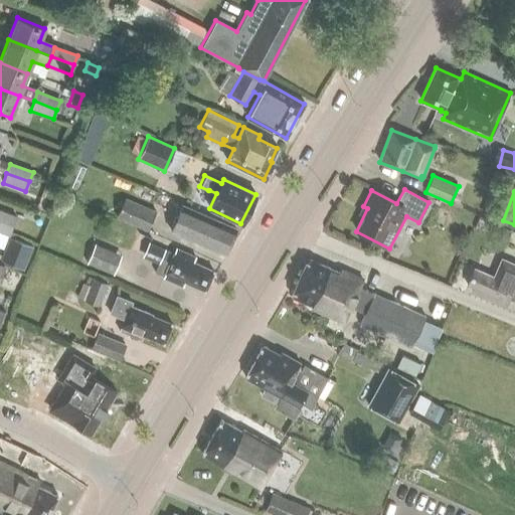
[(155,211),(124,197),(115,217),(146,230),(155,211)]
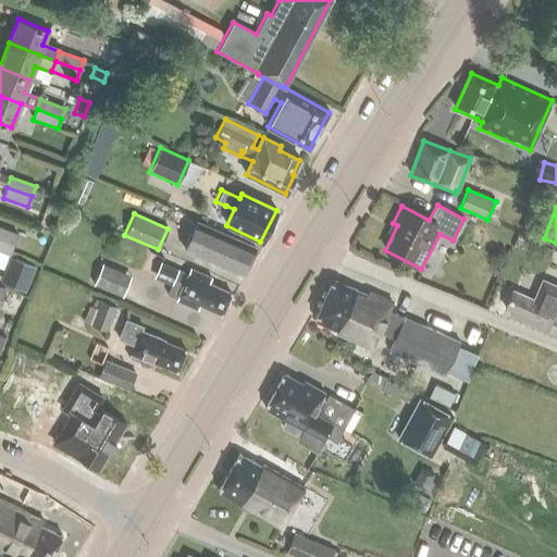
[(525,218),(521,231),(534,235),(539,222),(525,218)]
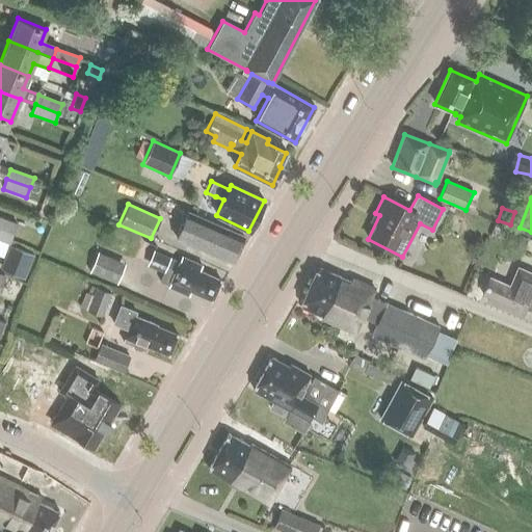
[(243,236),(187,211),(176,238),(232,262),(243,236)]
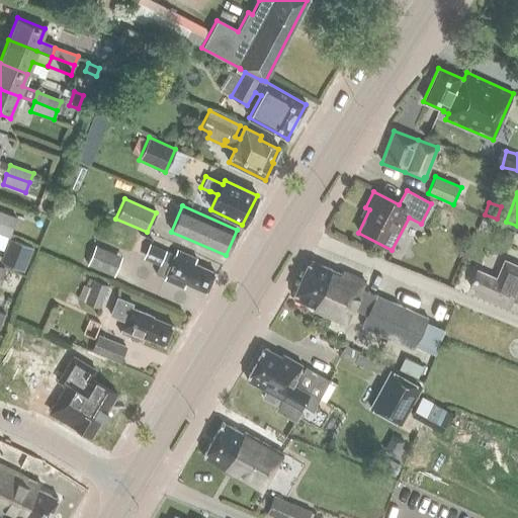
[(0,211),(0,223),(12,228),(16,219),(0,211)]
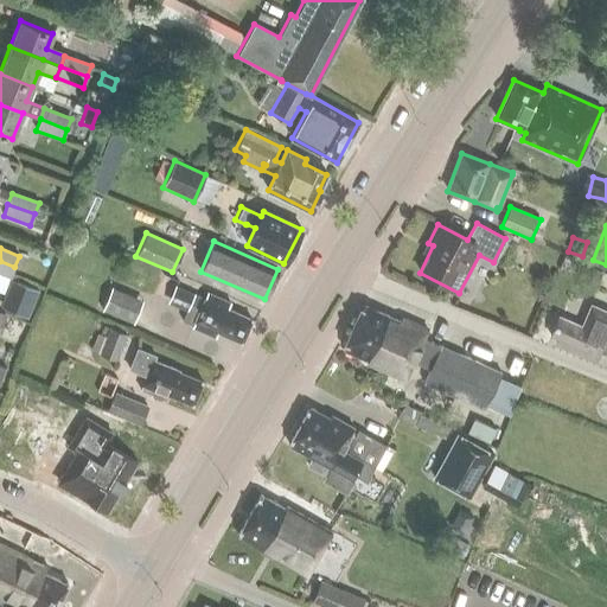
[(0,273),(10,278),(14,267),(0,261),(0,273)]
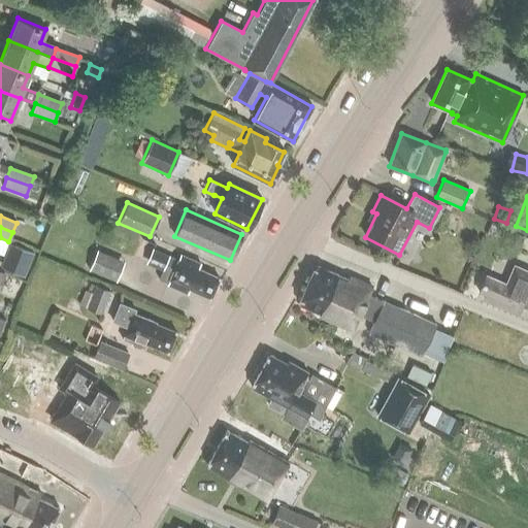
[(23,275),(32,253),(9,243),(0,266),(23,275)]
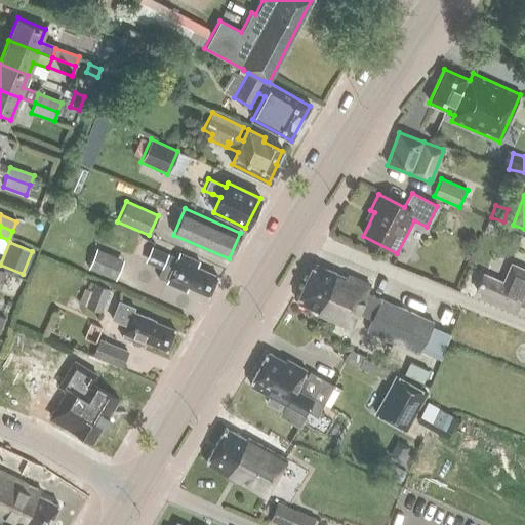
[(166,263),(173,266),(176,258),(152,248),(147,259),(164,267),(166,263)]
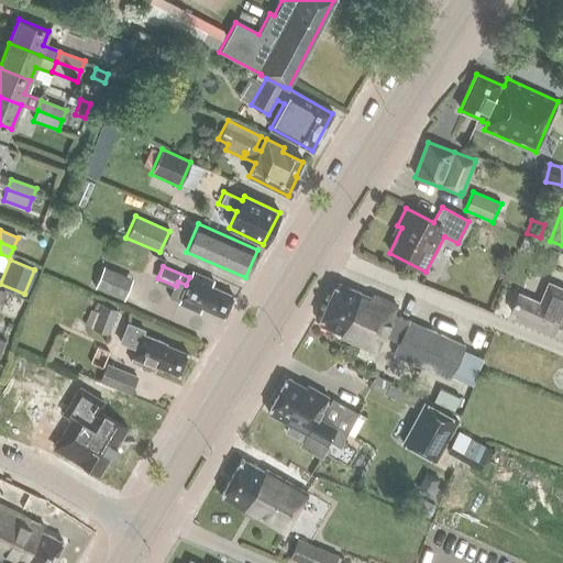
[(103,267),(95,288),(123,300),(130,285),(117,279),(120,274),(103,267)]
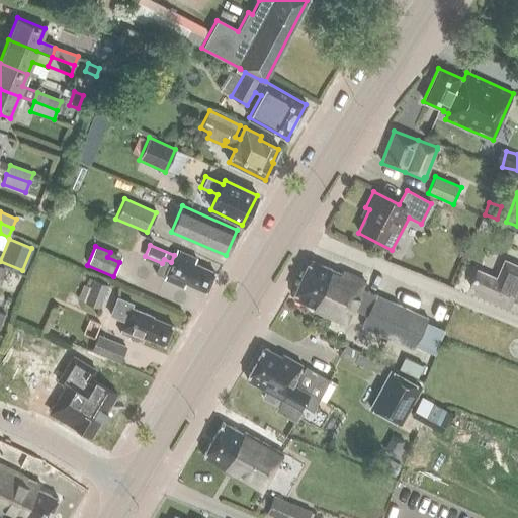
[(176,250),(174,255),(171,262),(164,279),(183,287),(185,283),(205,292),(213,272),(193,263),(196,259),(176,250)]
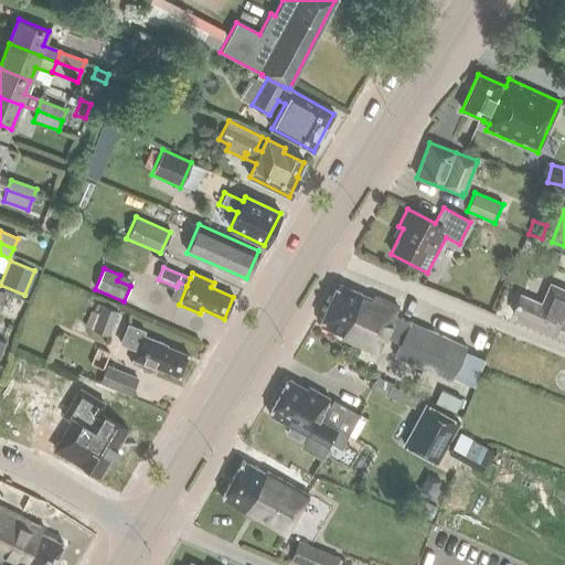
[(564,290),(550,284),(541,304),(519,295),(512,312),(521,317),(519,322),(554,338),(558,328),(564,330),(564,290)]
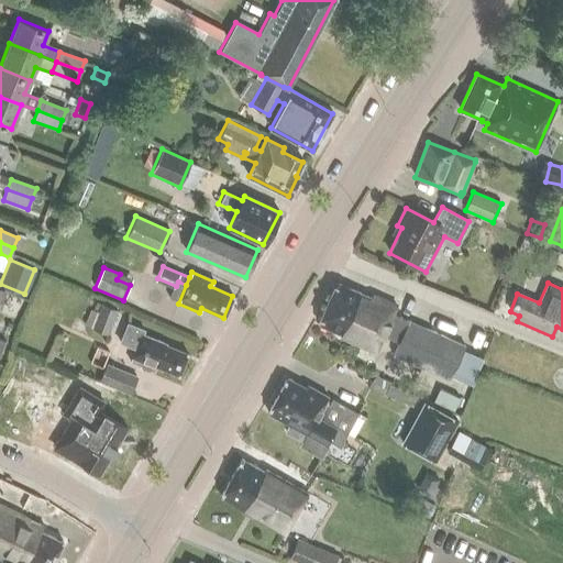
[(464,348),(393,313),(396,306),(375,296),(375,297),(371,298),(340,284),(335,286),(319,323),(341,334),(340,337),(375,352),(383,335),(398,343),(393,355),(449,381),(464,348)]
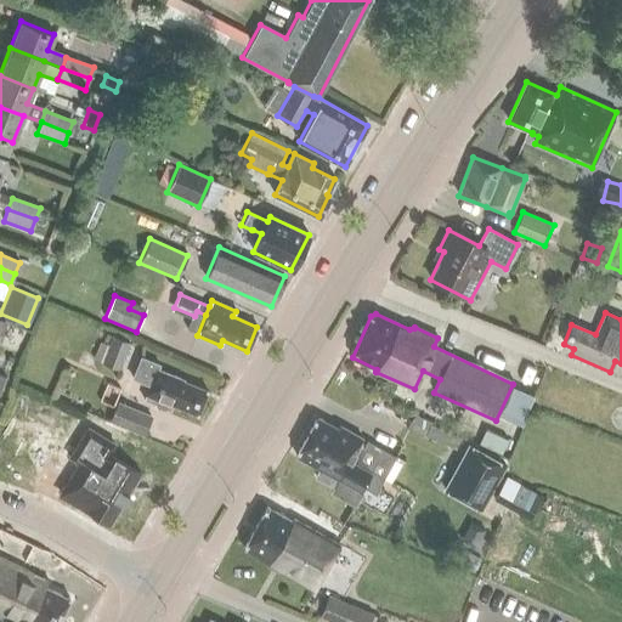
[(103,363),(119,371),(130,343),(113,337),(103,363)]
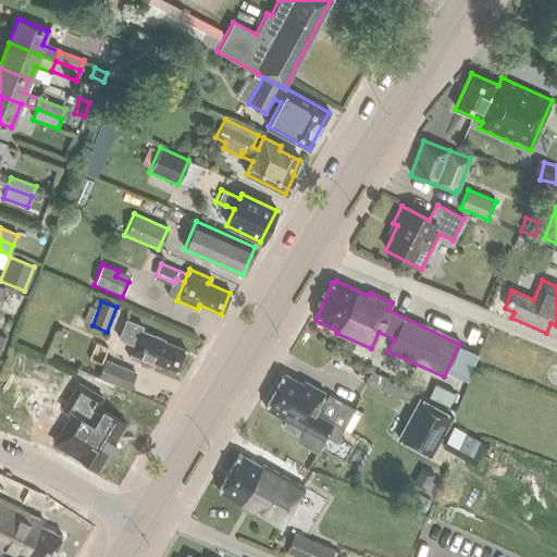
[(125,320),(118,338),(127,343),(127,342),(134,344),(128,358),(138,362),(139,366),(146,369),(149,367),(152,368),(153,363),(176,372),(185,350),(163,341),(163,339),(140,331),(143,326),(125,320)]
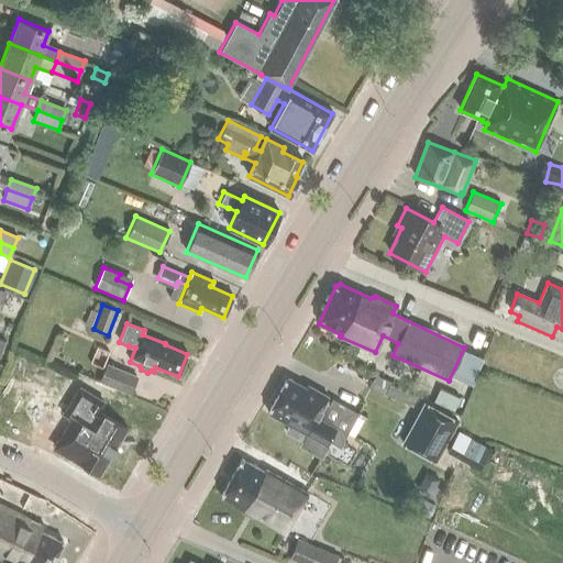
[(101,367),(108,352),(96,346),(89,362),(101,367)]
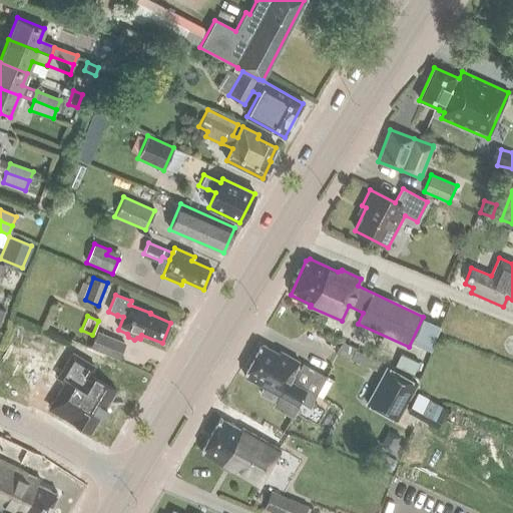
[(96,331),(89,349),(118,360),(125,343),(96,331)]
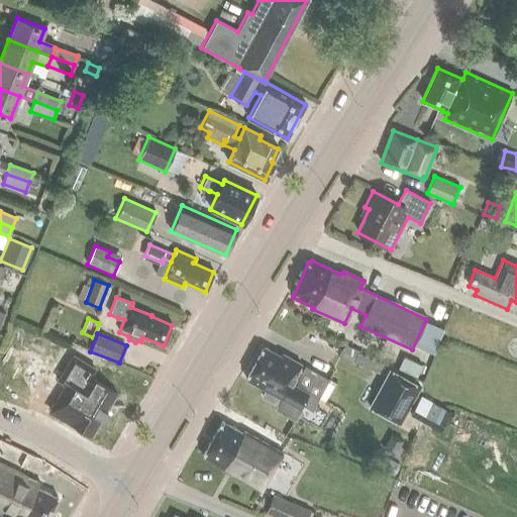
[(297,371),(300,365),(281,354),(280,356),(263,347),(245,379),(266,390),(262,396),(277,405),(275,409),(294,419),(302,405),(311,410),(314,405),(313,404),(327,380),(304,367),(301,373),(297,371)]
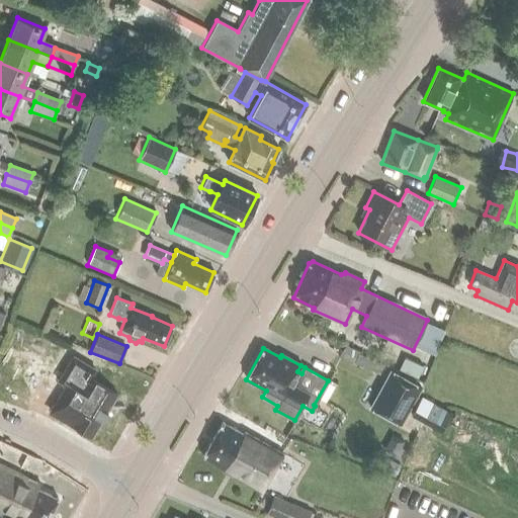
[(97,379),(90,375),(93,369),(67,353),(60,365),(66,369),(58,380),(67,386),(52,412),(63,419),(62,420),(70,425),(71,424),(72,424),(72,423),(91,435),(115,395),(95,382),(97,379)]
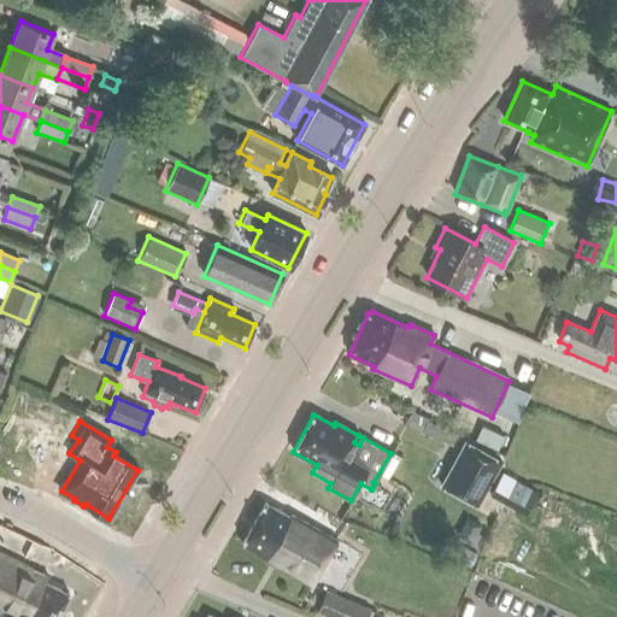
[(503,435),(480,425),(474,440),(497,450),(503,435)]
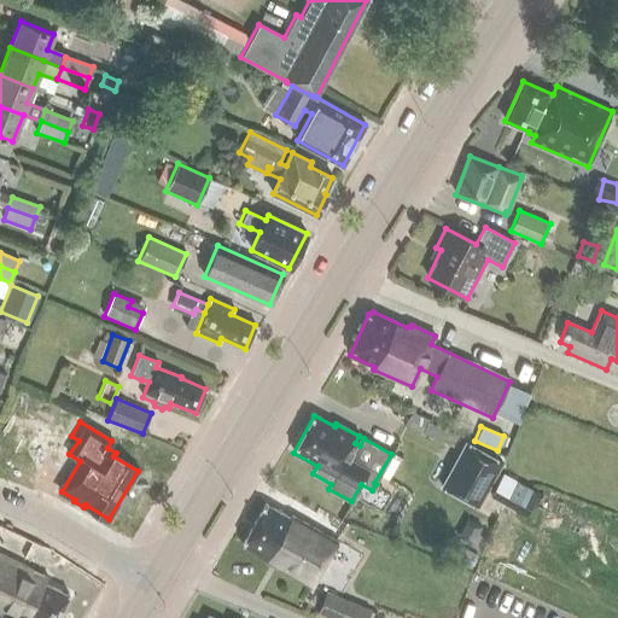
[(502,462),(466,443),(442,487),(478,507),(502,462)]
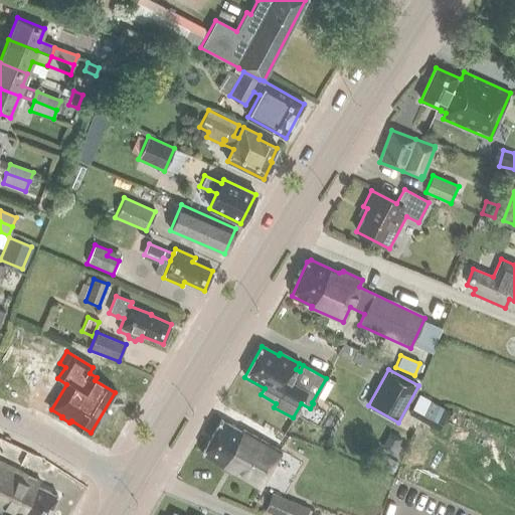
[(413,412),(444,427),(454,408),(424,392),(413,412)]
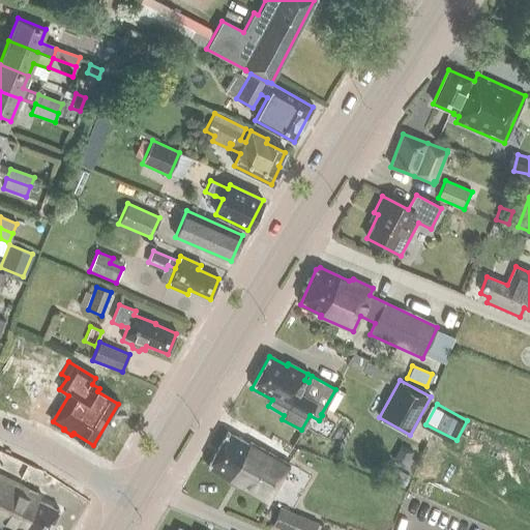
[(227,432),(207,467),(229,479),(228,481),(267,503),(289,465),(249,442),(248,444),(227,432)]
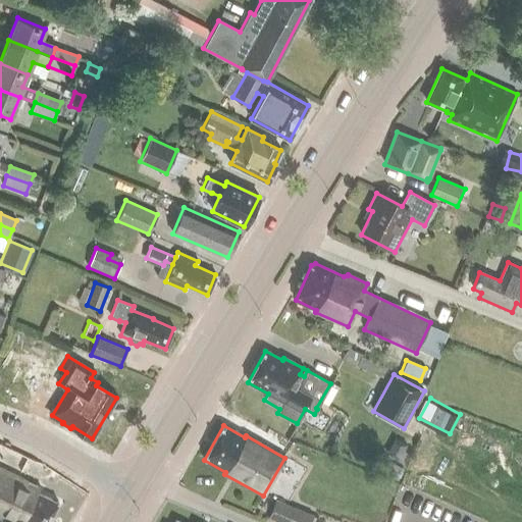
[(48,521),(58,503),(38,492),(40,487),(0,468),(0,518),(7,521),(48,521)]
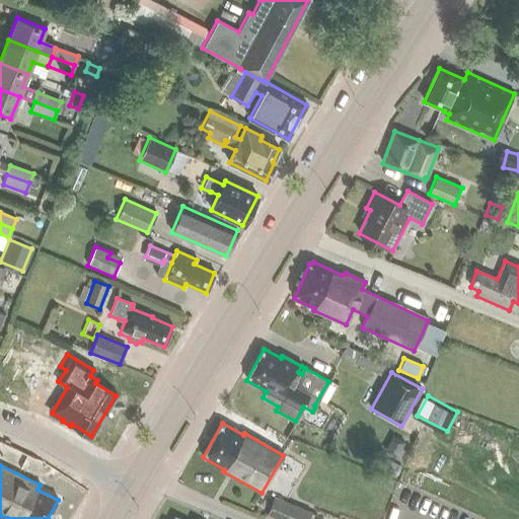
[(275,498),(267,515),(277,518),(308,518),(311,512),(275,498)]
